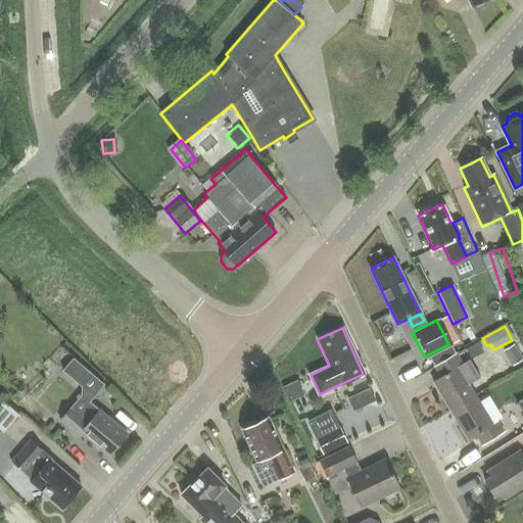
[(511,367),(522,361),(513,345),(502,351),(511,367)]
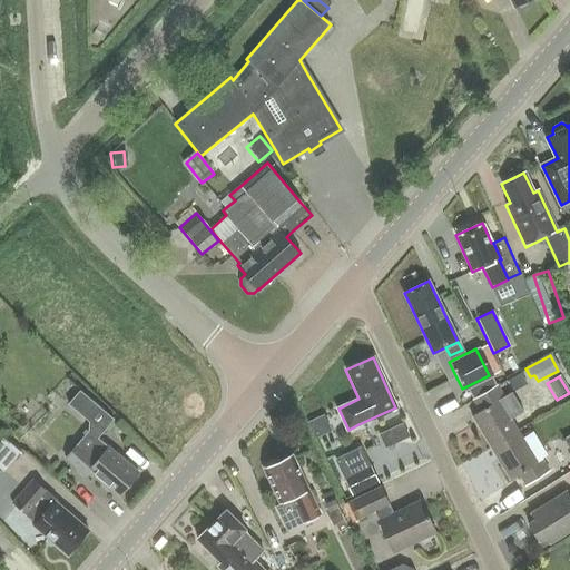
[(481,411),(473,416),(491,448),(517,432),(510,420),(499,401),(504,397),(497,385),(477,397),(474,399),(478,404),(478,405),(481,411)]
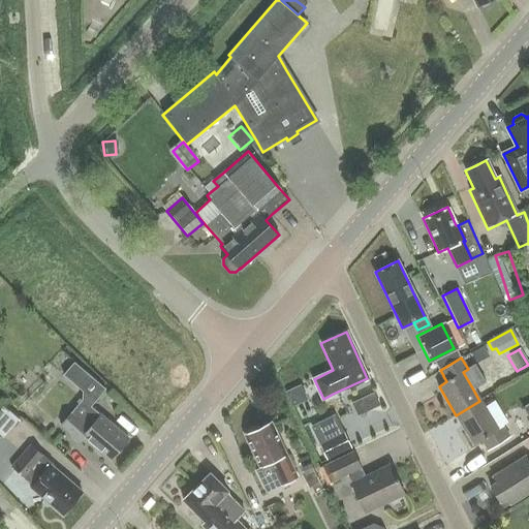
[(74,363),(64,375),(82,390),(92,377),(74,363)]
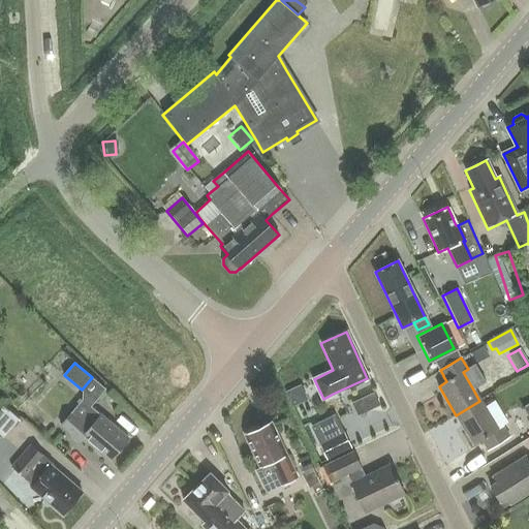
[(468,369),(463,372),(473,390),(486,382),(475,365),(468,369)]
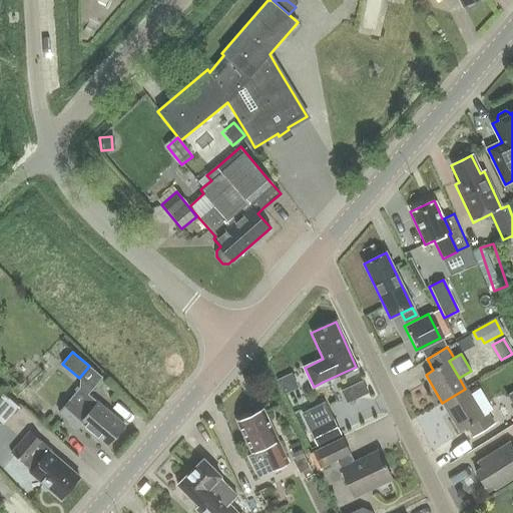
[(363,381),(350,387),(356,399),(369,394),(363,381)]
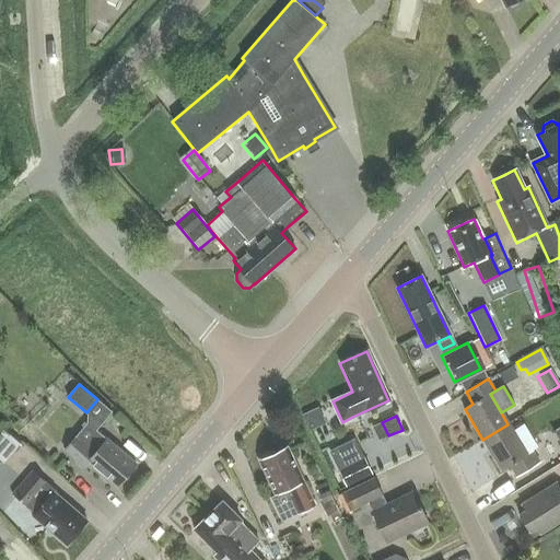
[(86,423),(77,435),(76,435),(65,448),(84,465),(86,462),(115,487),(135,463),(106,438),(105,439),(86,423)]
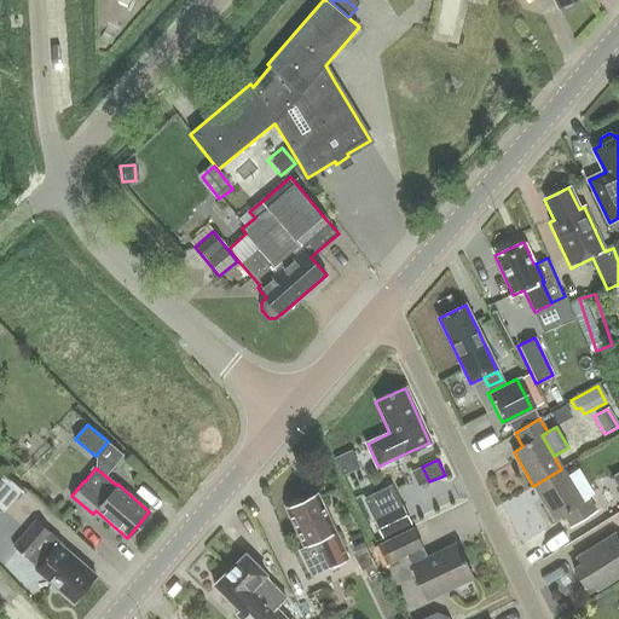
[(561,469),(533,486),(554,521),(563,515),(571,527),(595,514),(586,499),(582,503),(561,469)]
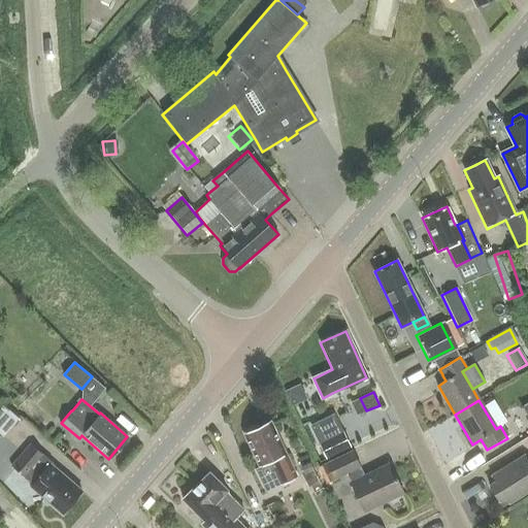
[(14,401),(0,417),(0,421),(13,434),(30,416),(14,401)]
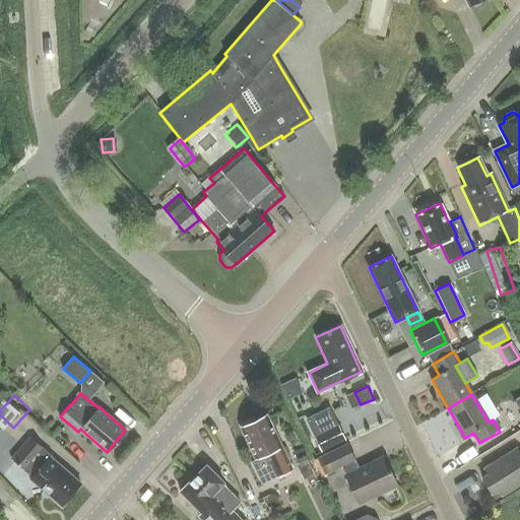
[(345,441),(329,407),(306,418),(321,453),(345,441)]
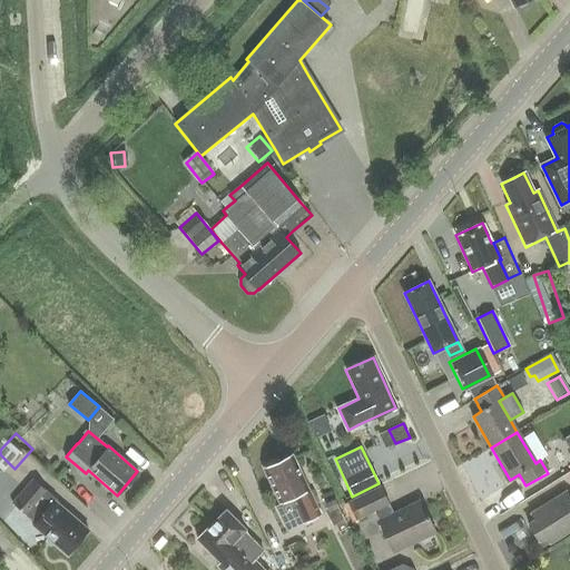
[(303,522),(320,514),(307,489),(306,489),(291,455),(277,462),(277,460),(265,465),(266,467),(263,469),(279,503),(292,498),(303,522)]
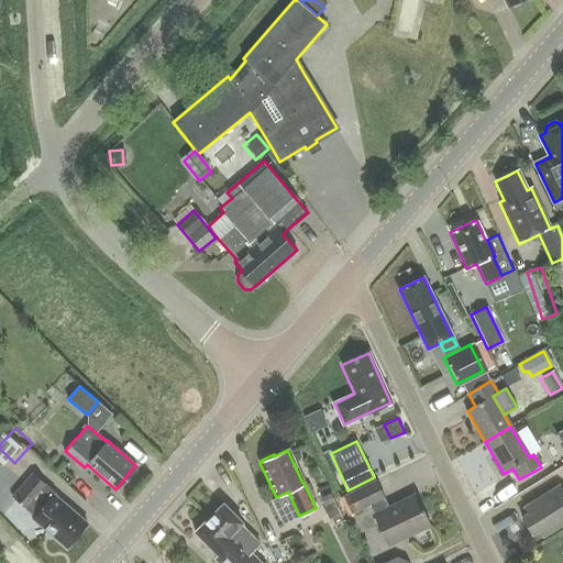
[(65,547),(86,522),(44,486),(45,485),(30,472),(10,495),(23,506),(24,505),(35,514),(32,519),(65,547)]
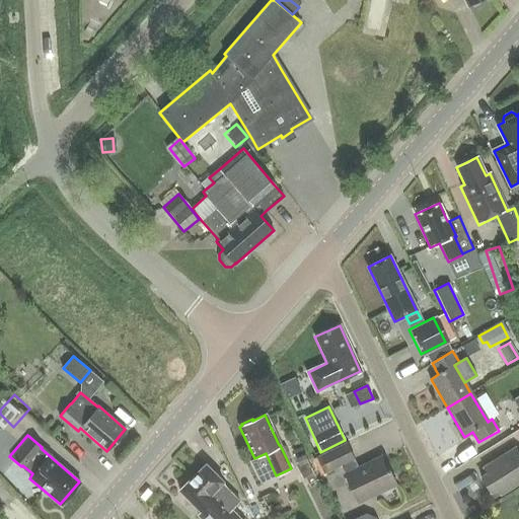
[(396,486),(382,456),(358,468),(346,444),(316,458),(324,474),(340,466),(358,504),(396,486)]
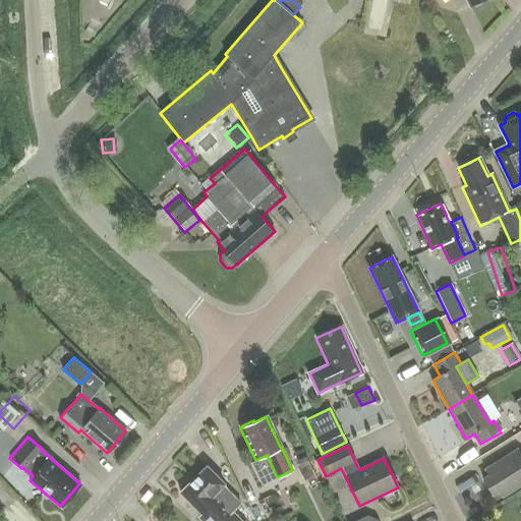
[(502,497),(520,484),(520,455),(517,450),(485,469),(488,475),(482,479),(493,495),(499,490),(502,497)]
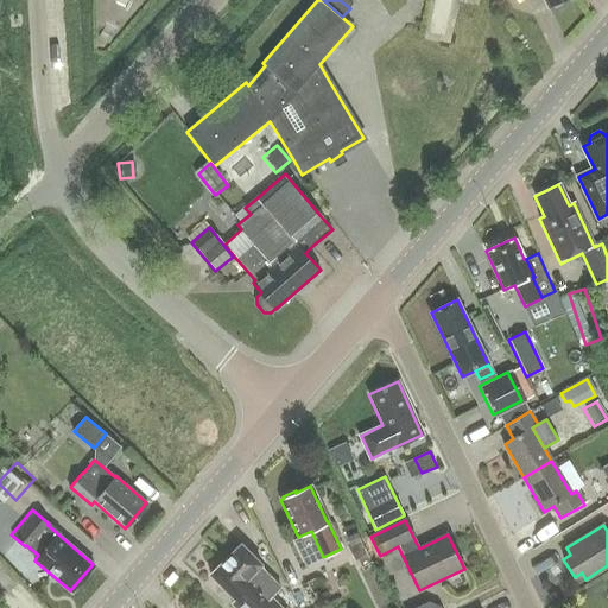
[(356,532),(347,537),(350,546),(361,542),(356,532)]
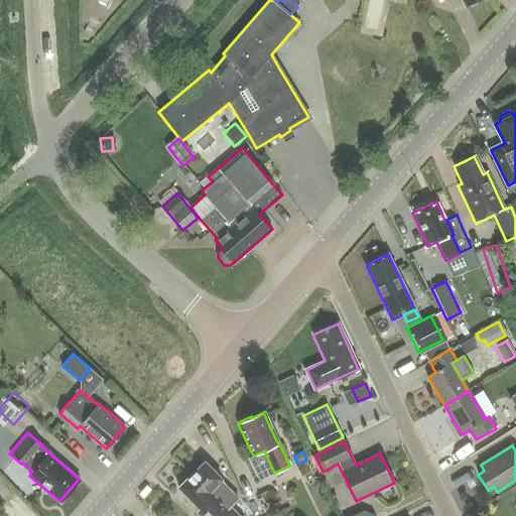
[(206,460),(191,474),(228,509),(231,505),(239,497),(221,479),(223,478),(206,460)]
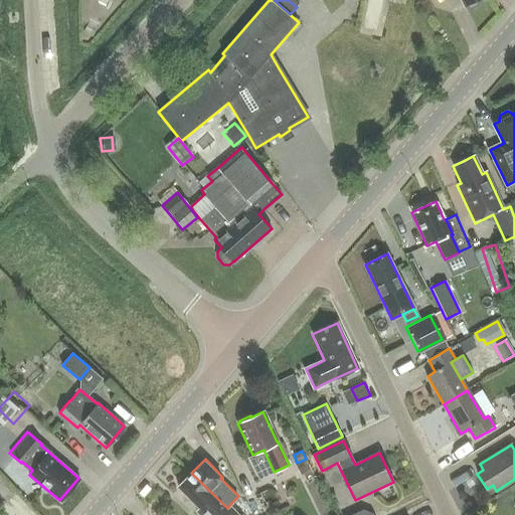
[(297,463),(295,464),(301,476),(303,475),(304,478),(313,474),(306,459),(297,463)]
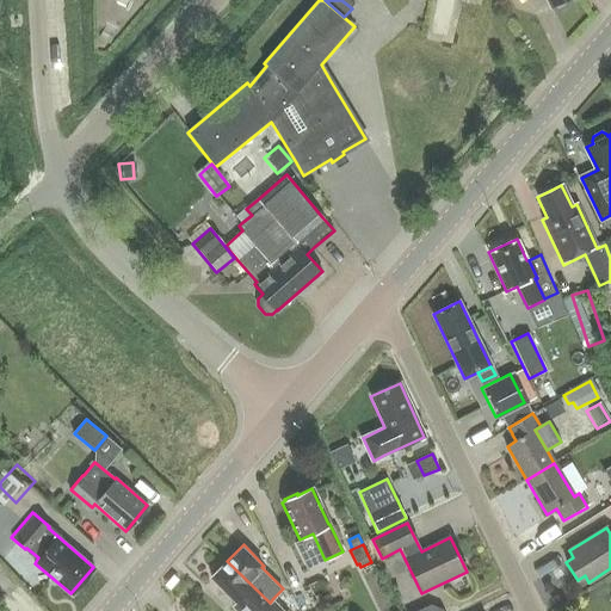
[(227,561),(213,575),(236,600),(233,604),(240,610),(285,610),(273,598),(270,603),(227,561)]
